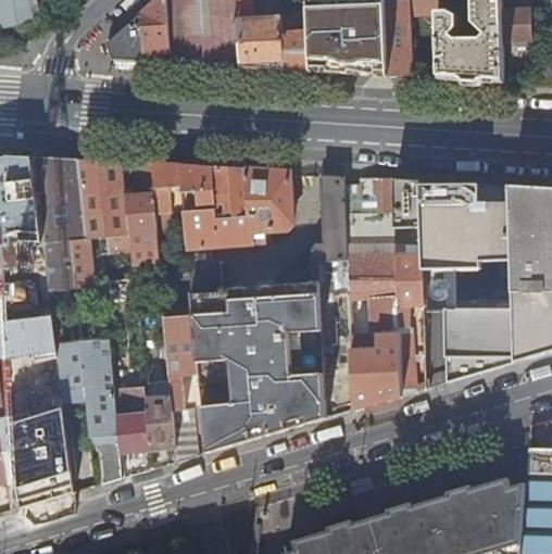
[(28,1),(28,0),(0,0),(0,26),(33,19),(28,1)]
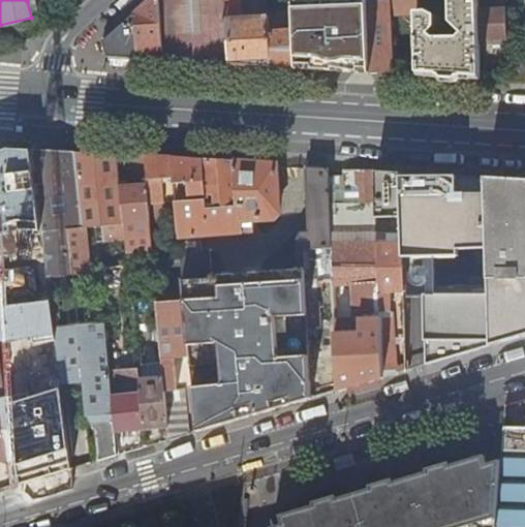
[(132,11),(134,57),(148,58),(160,58),(156,0),(144,0),(142,2),(132,11)]
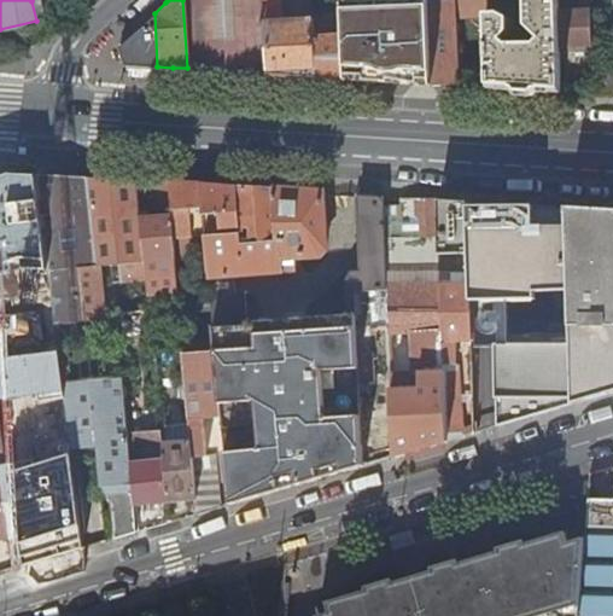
[(182,0),(187,68),(264,73),(260,15),(258,0),(182,0)]
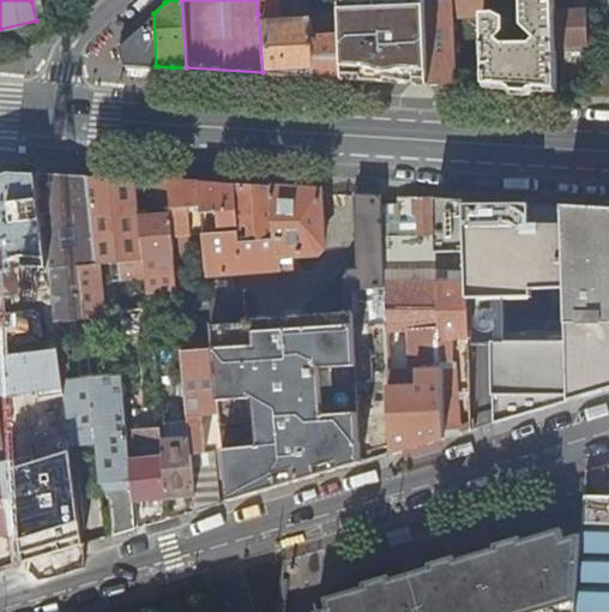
[(308,16),(276,15),(275,0),(257,0),(258,15),(263,72),(289,73),(312,76),(309,33),(308,16)]
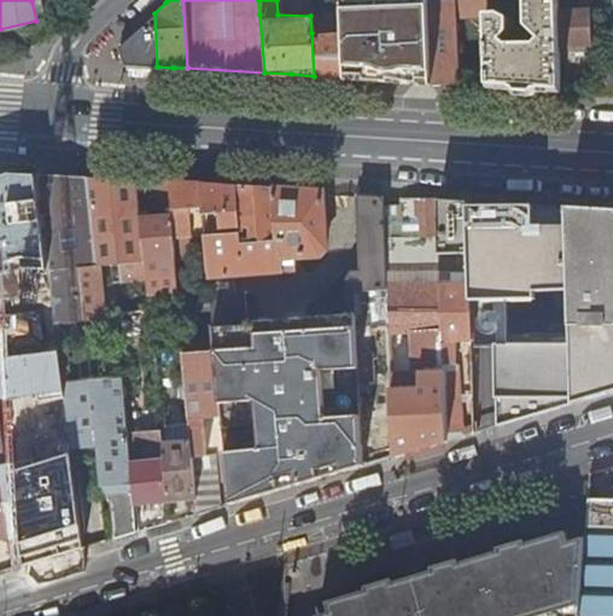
[(428,82),(425,0),(403,0),(339,4),(340,33),(342,54),(343,77),(428,82)]
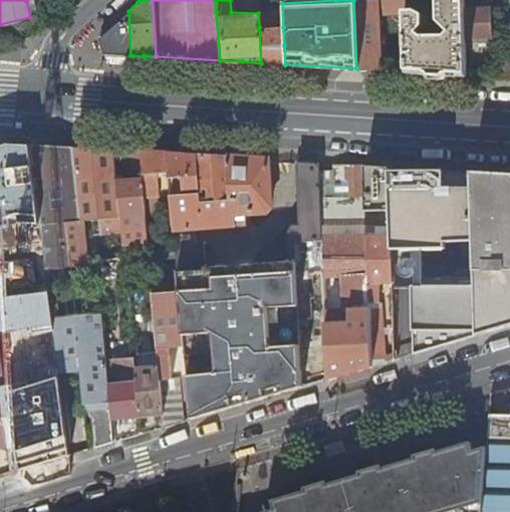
[(353,0),(356,68),(356,69),(378,69),(375,5),(403,3),(403,0),(353,0)]
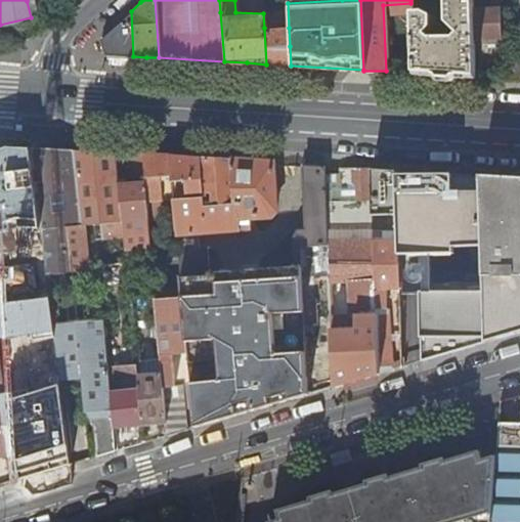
[(420,9),(412,10),(414,73),(441,75),(471,77),(470,38),(469,7),(469,0),(442,0),(443,19),(455,33),(450,36),(428,36),(423,31),(429,27),(429,12),(420,9)]
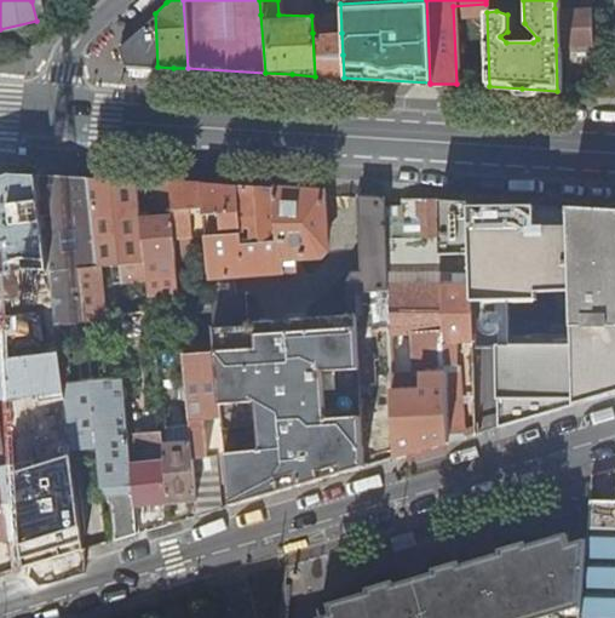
[(576,0),(578,7),(555,9),(556,45),(590,44),(588,0),(576,0)]
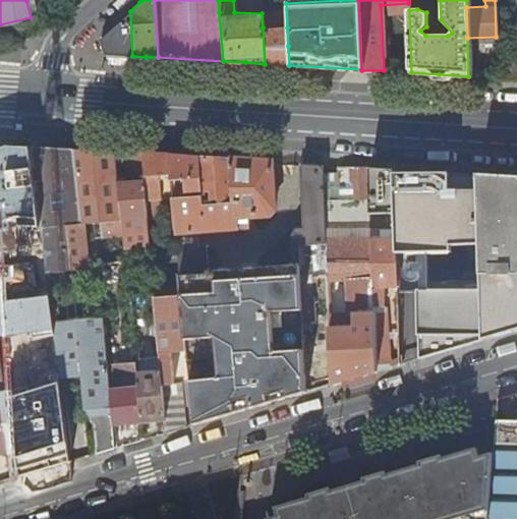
[(132,56),(130,11),(99,39),(102,48),(104,54),(121,55),(132,56)]
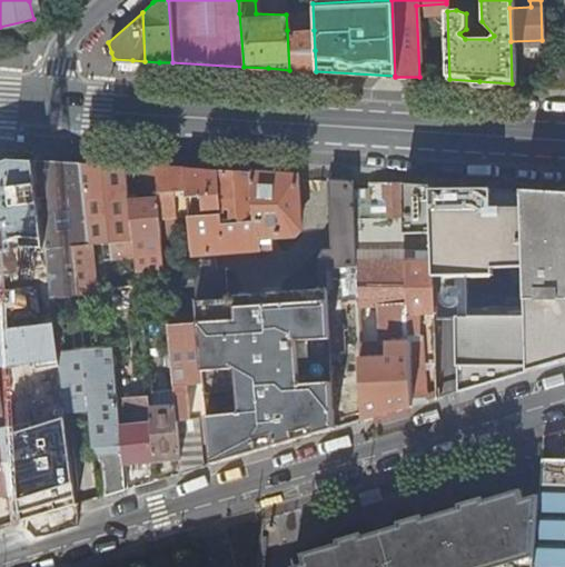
[(314,30),(287,30),(289,70),(304,70),(316,71),(315,50),(314,30)]
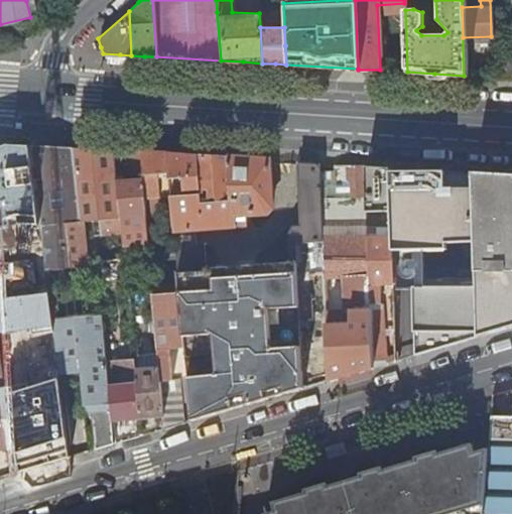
[(511,46),(492,45),(493,78),(511,78),(511,46)]
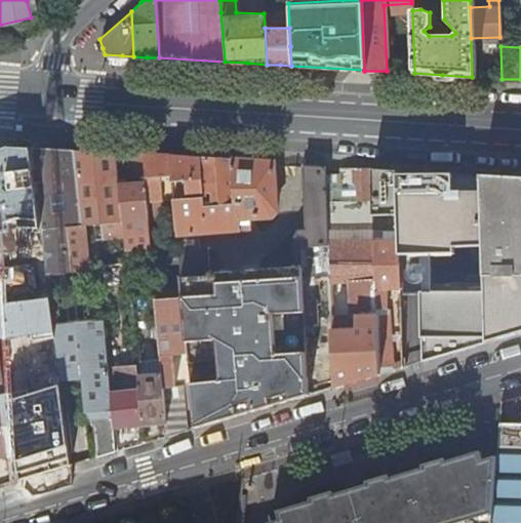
[(45,274),(96,269),(95,253),(94,239),(104,238),(121,237),(116,185),(113,152),(73,149),(30,147),(30,151),(38,214),(40,235),(45,274)]
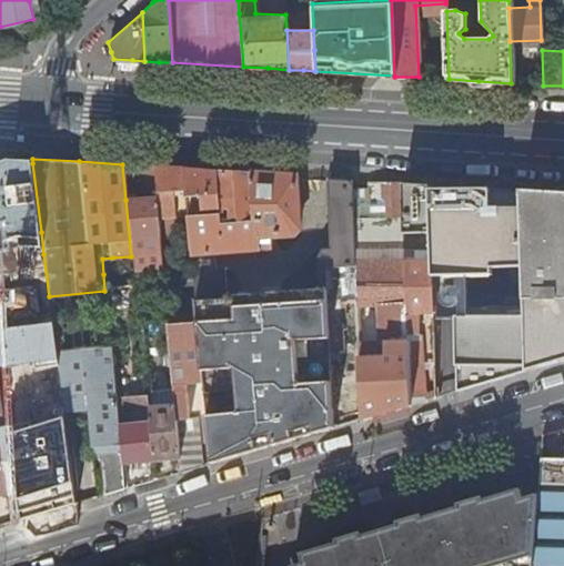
[(0,236),(11,235),(41,232),(32,163),(0,168),(0,236)]
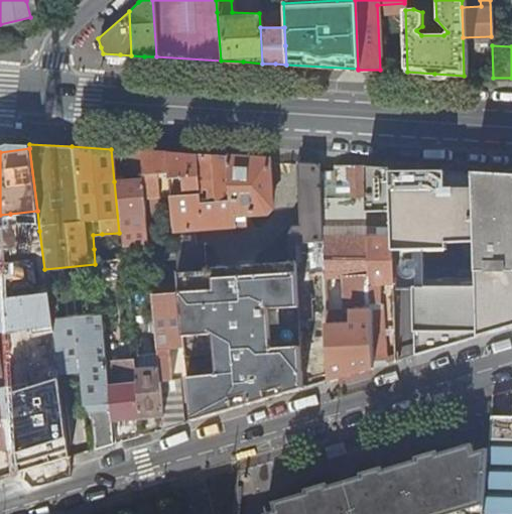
[(126,173),(141,174),(139,150),(124,150),(126,173)]
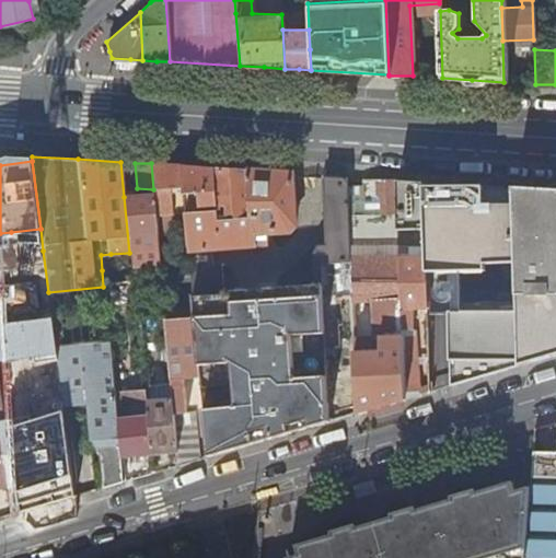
[(154,214),(183,212),(180,165),(165,164),(151,163),(153,189),(153,194),(154,214)]
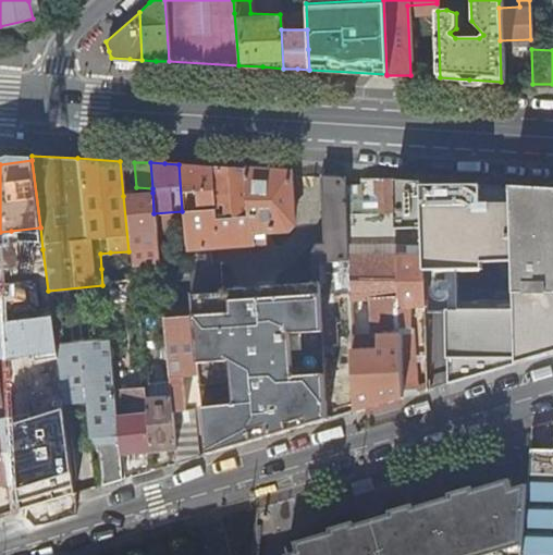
[(182,211),(214,208),(214,205),(211,167),(198,165),(179,164),(182,211)]
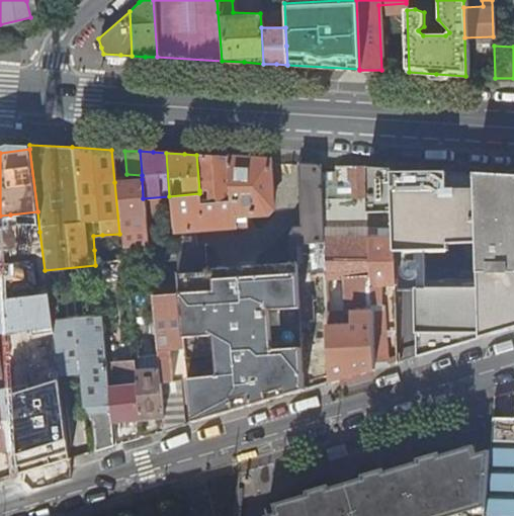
[(217,188),(229,187),(227,157),(212,156),(196,155),(199,190),(206,189),(206,197),(217,196),(217,188)]
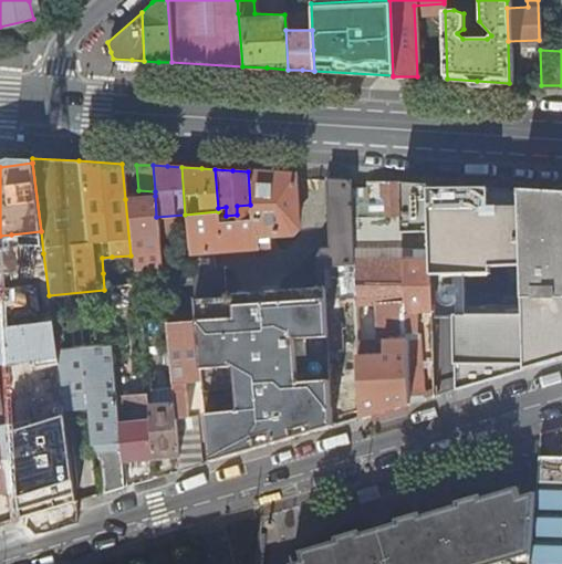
[(295,226),(293,174),(285,174),(248,171),(250,205),(251,218),(218,220),(218,211),(185,215),(189,253),(267,247),(267,232),(290,231),(295,226)]
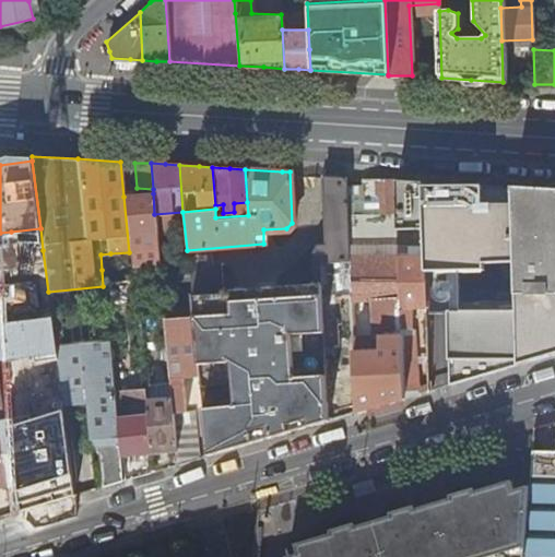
[(325,241),(319,241),(319,263),(351,261),(351,256),(350,247),(347,210),(345,175),(332,175),(321,174),(325,241)]
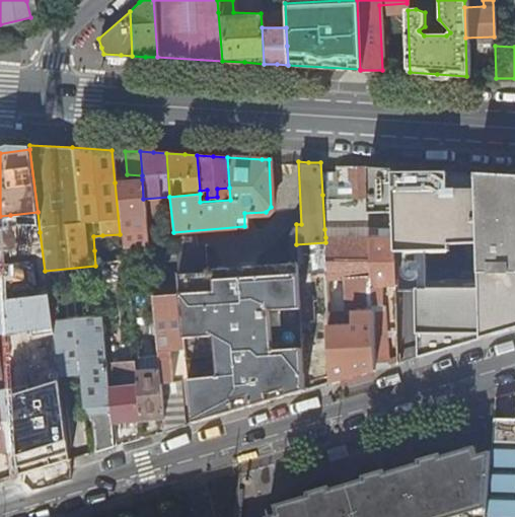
[(324,229),(367,227),(366,212),(364,165),(343,164),(335,163),(336,195),(322,195),(324,229)]
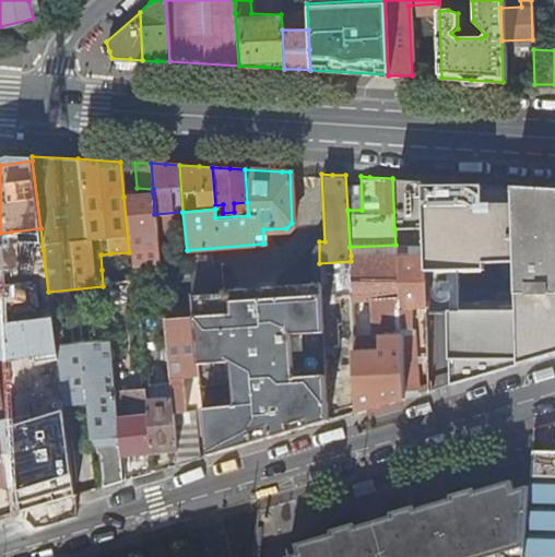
[(410,235),(411,246),(421,246),(418,180),(410,179),(392,178),(394,228),(408,228),(409,232),(410,235)]
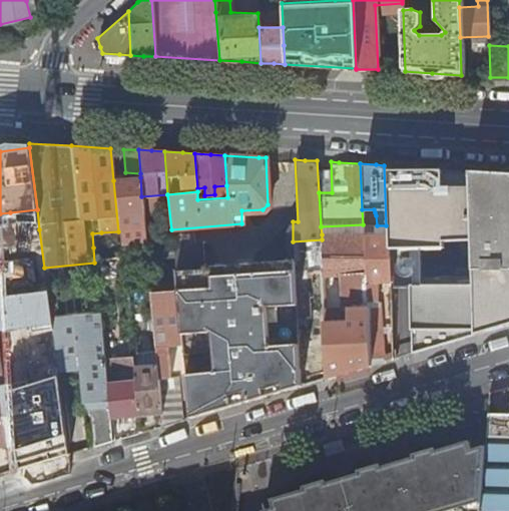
[(470,257),(467,170),(444,168),(407,166),(410,260),(470,257)]
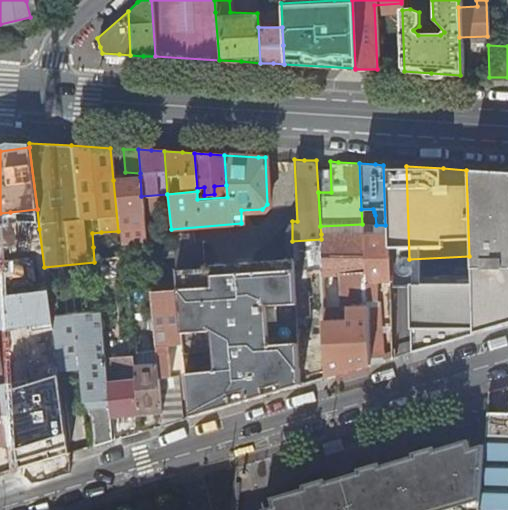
[(507,172),(493,171),(466,170),(469,256),(470,285),(484,329),(490,327),(500,324),(507,322),(507,172)]
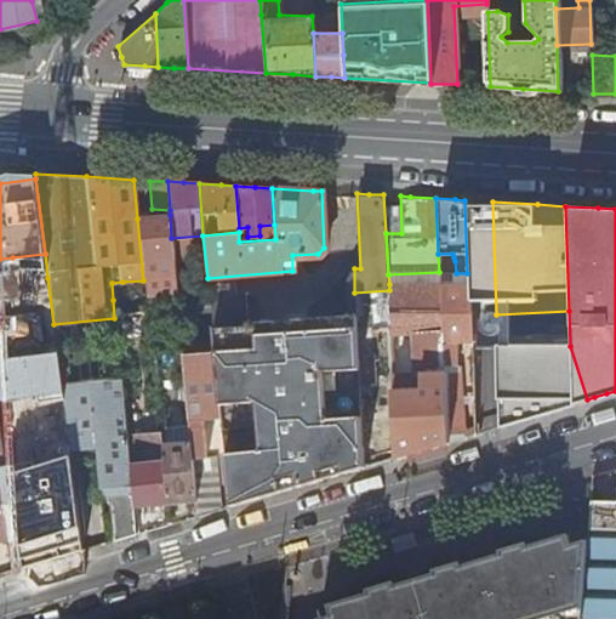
[(170,215),(137,219),(143,280),(144,295),(176,291),(171,238),(170,215)]
